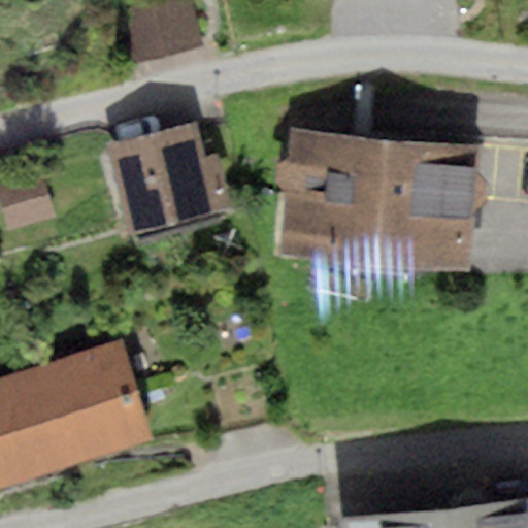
[(201,43),(189,0),(157,0),(117,11),(132,63),(201,43)]
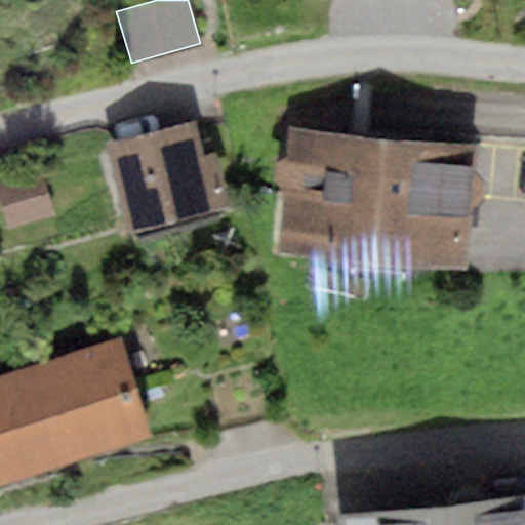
[(195,121),(105,144),(128,233),(231,205),(216,152),(204,155),(195,121)]
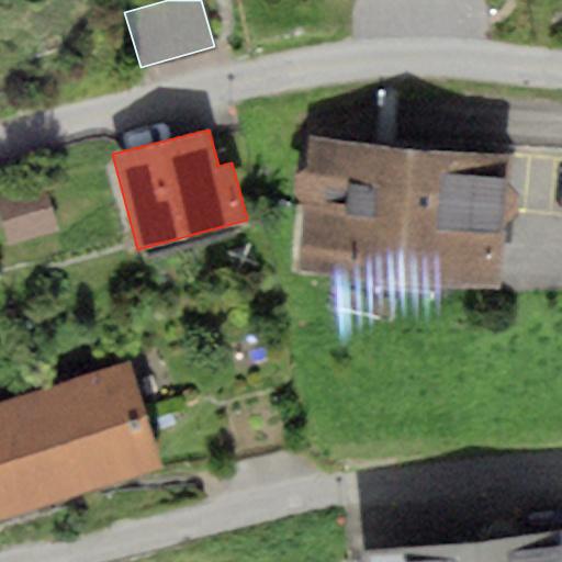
[(299,268),(502,284),(506,223),(517,215),(519,195),(509,184),(512,156),(308,138),(306,169),(294,173),(294,193),(303,204),(299,268)]
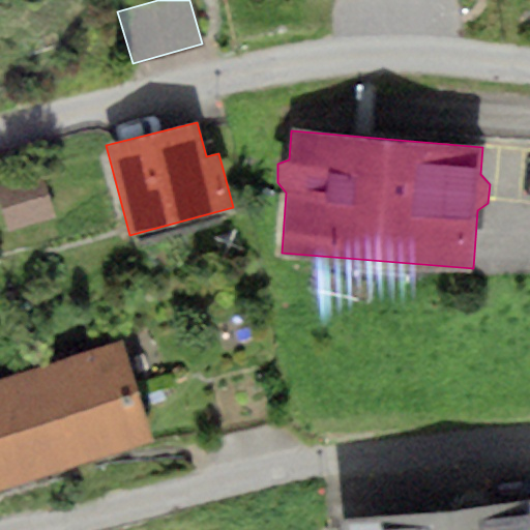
[(40,172),(0,183),(0,204),(7,231),(54,217),(40,172)]
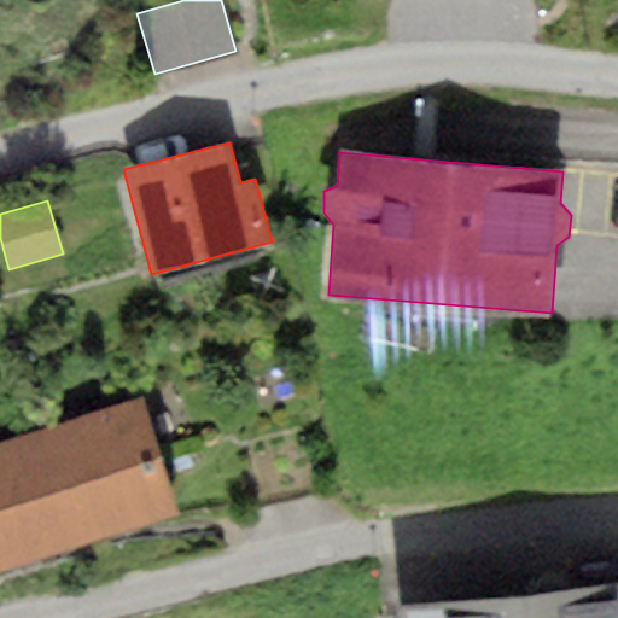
[(0,444),(0,573),(181,514),(144,398),(0,444)]
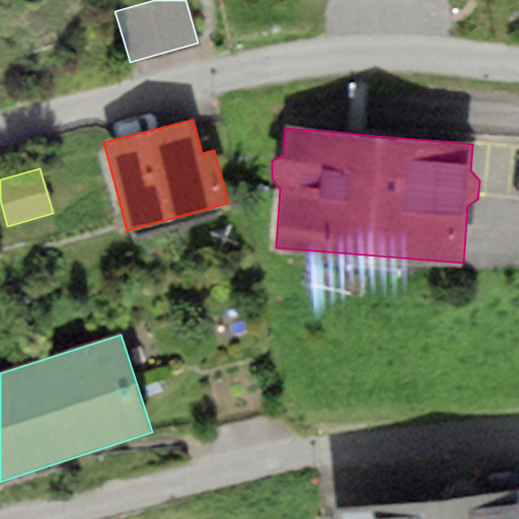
[(518,518),(518,489),(332,510),(332,518),(518,518)]
